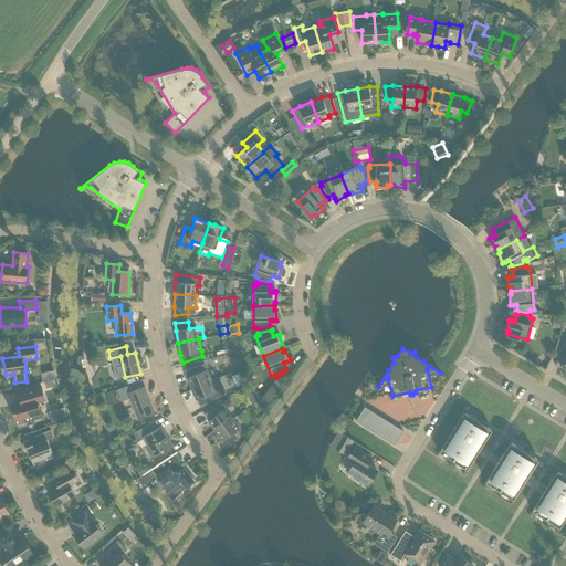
[(185,370),(187,378),(191,389),(211,380),(207,369),(200,373),(197,366),(185,370)]
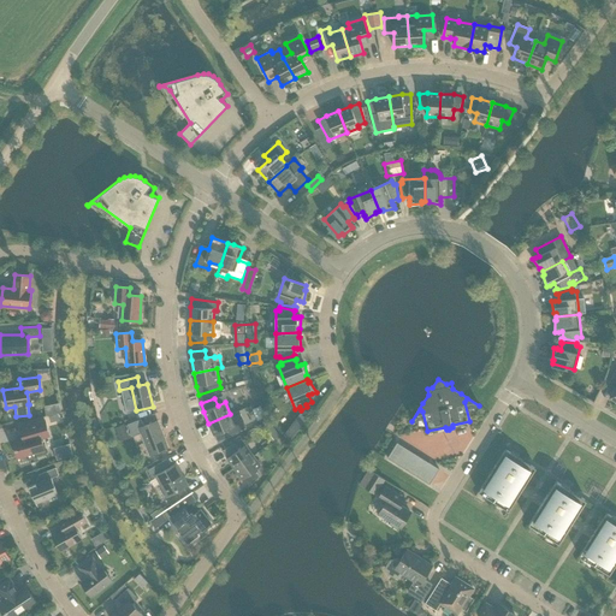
[(240,410),(230,414),(208,424),(214,436),(218,443),(247,427),(240,410)]
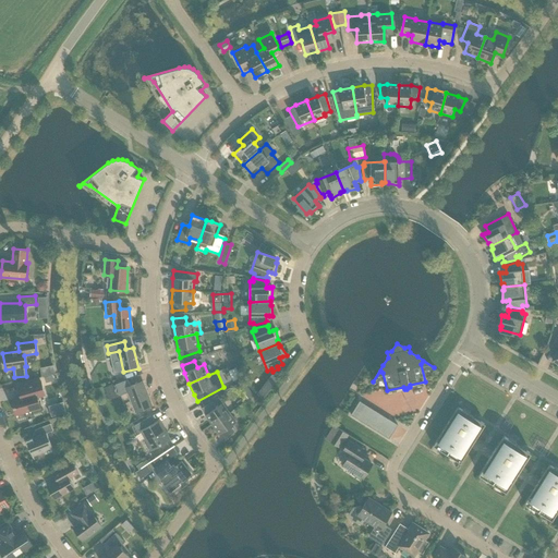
[(279,379),(273,374),(266,381),(273,387),(279,379)]
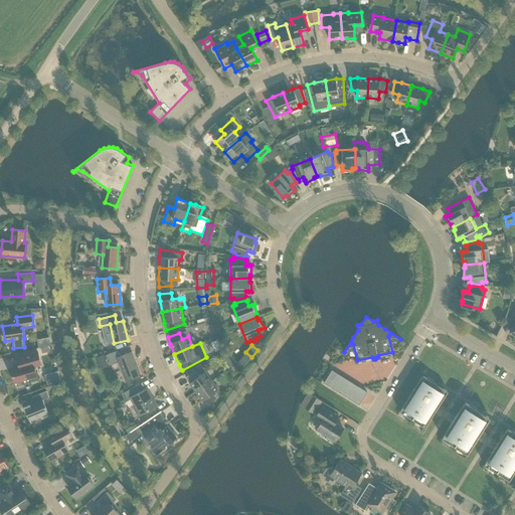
[(120,356),(118,350),(107,355),(111,365),(118,362),(125,380),(140,374),(132,352),(120,356)]
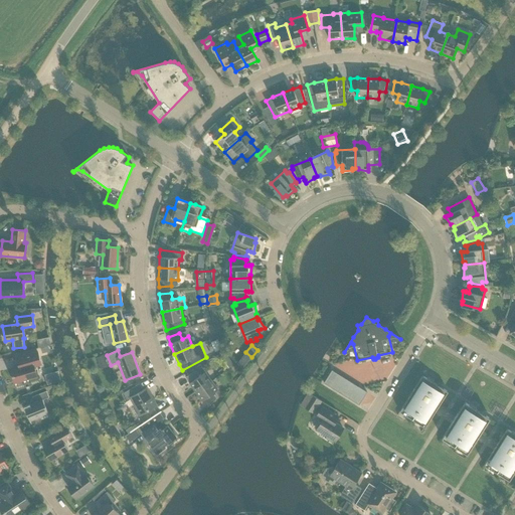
[(34,367),(41,365),(37,351),(22,356),(24,362),(23,365),(12,368),(14,374),(12,375),(15,383),(37,377),(34,367)]
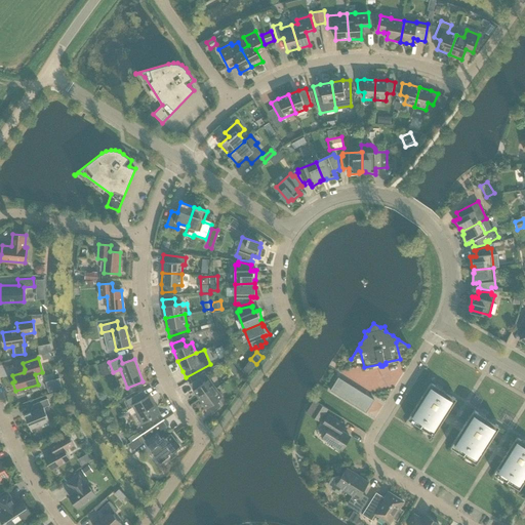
[(110,373),(106,361),(97,364),(103,375),(110,373)]
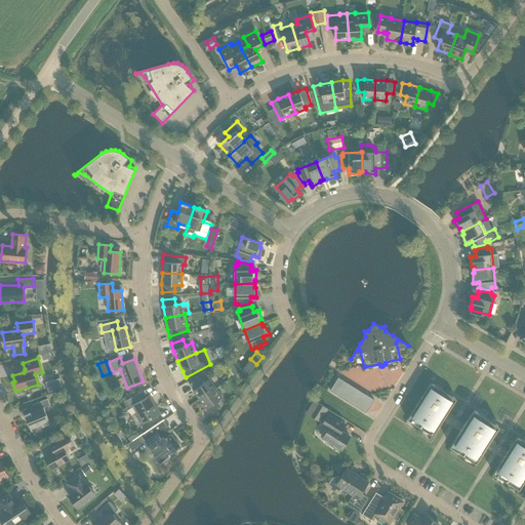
[(344,380),(338,377),(330,391),(335,394),(344,380)]
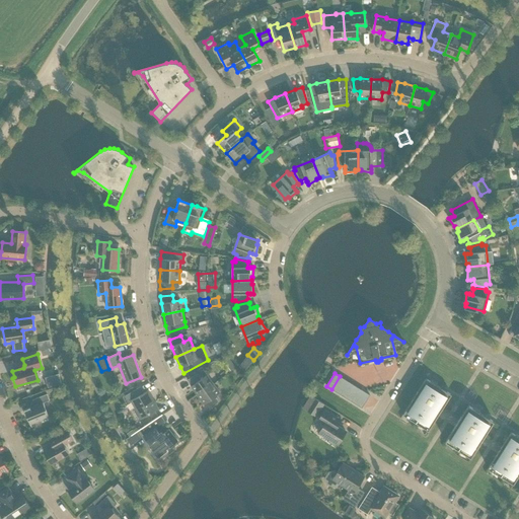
[(198,395),(213,384),(207,375),(202,379),(198,374),(188,379),(191,386),(198,395)]
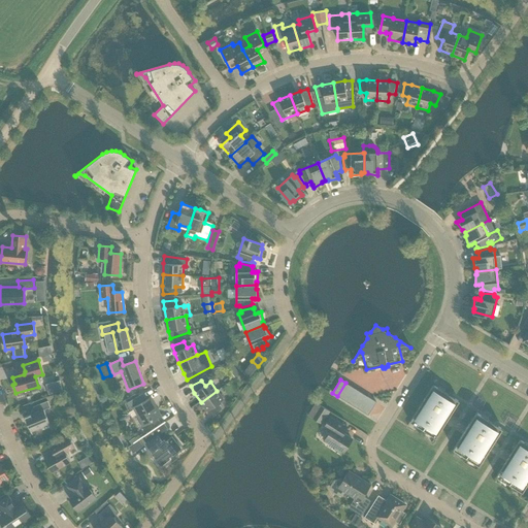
[(46,386),(50,396),(64,393),(61,382),(46,386)]
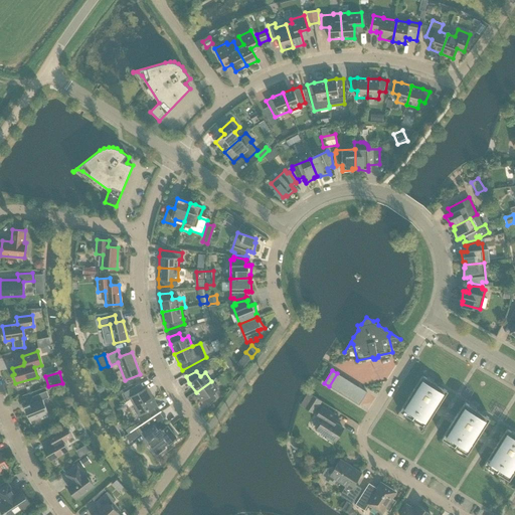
[(342,376),(337,373),(329,386),(334,389),(342,376)]
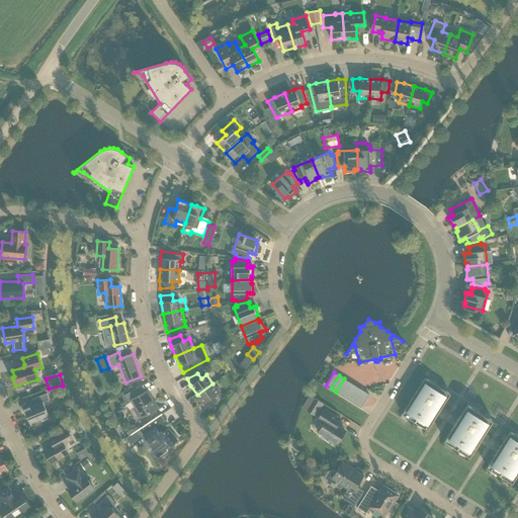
[(425,377),(402,414),(428,430),(450,394),(425,377)]
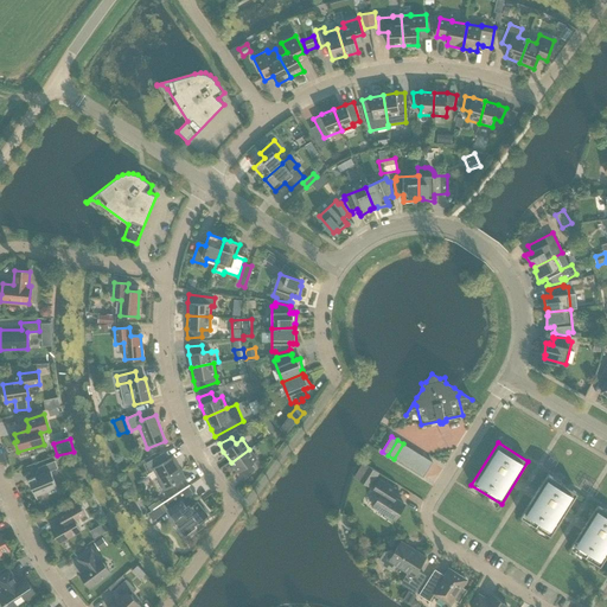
[(409,448),(403,443),(394,459),(400,462),(409,448)]
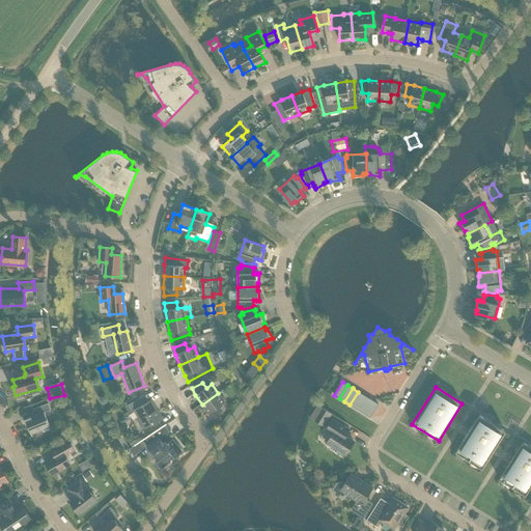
[(363,395),(358,392),(350,404),(355,408),(363,395)]
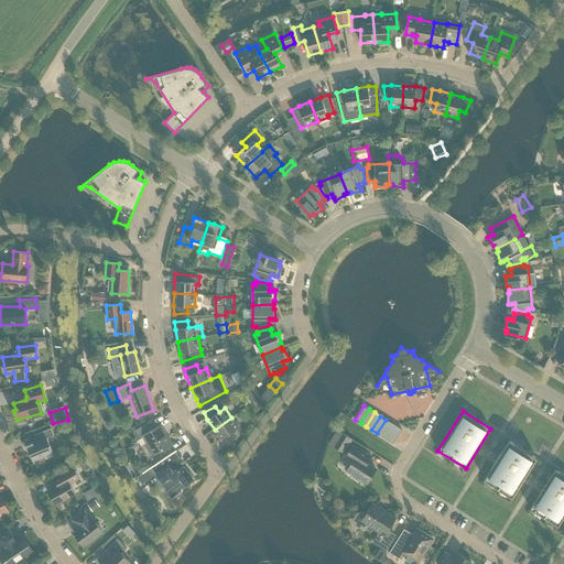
[(239,427),(231,418),(215,430),(221,440),(227,445),(237,436),(232,431),(239,427)]
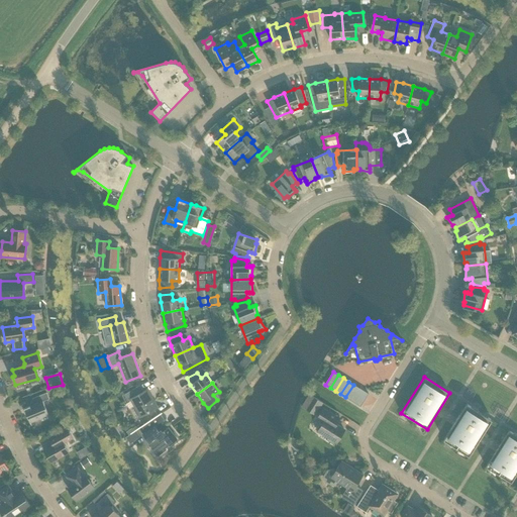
[(124,395),(128,401),(131,400),(135,407),(132,409),(137,418),(158,407),(147,389),(143,391),(140,385),(124,395)]
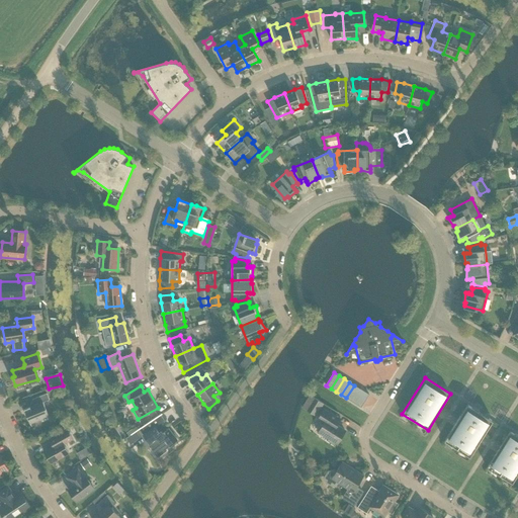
[(359,389),(354,385),(346,398),(351,402),(359,389)]
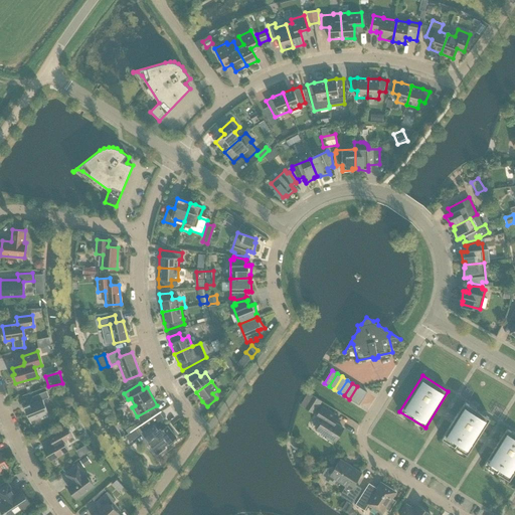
[(367,392),(357,386),(349,399),(359,405),(367,392)]
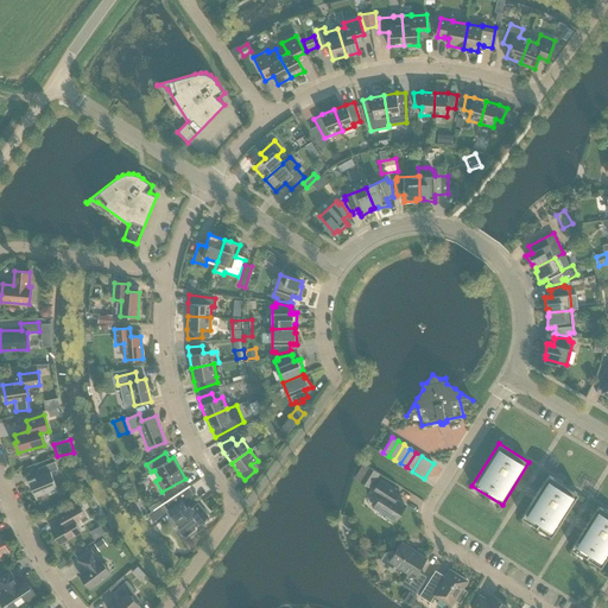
[(29,481),(37,502),(38,501),(36,496),(48,492),(49,495),(58,492),(51,472),(58,469),(55,462),(38,468),(40,475),(29,481)]
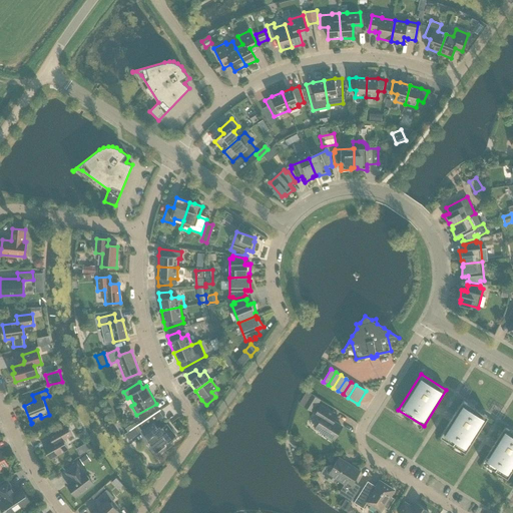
[(307,391),(299,404),(313,413),(321,400),(307,391)]
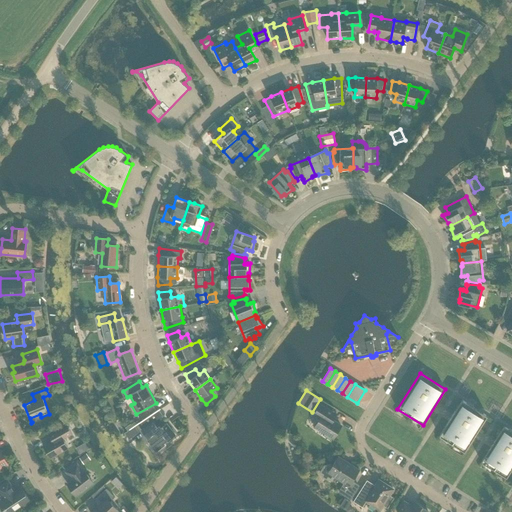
[(439,435),(464,451),(487,416),(462,400),(439,435)]
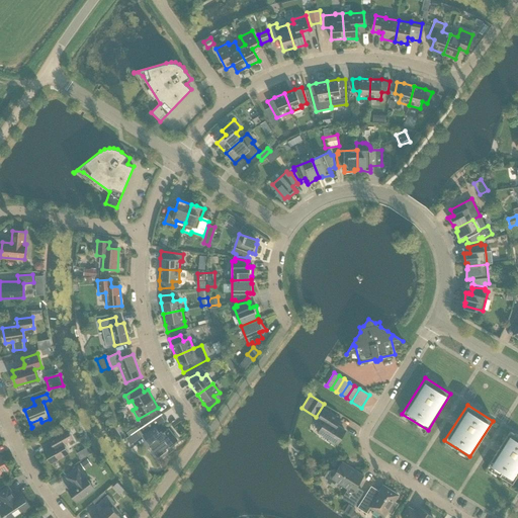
[(333,422),(337,417),(324,409),(317,420),(324,424),(319,432),(329,439),(327,441),(334,446),(345,430),(333,422)]
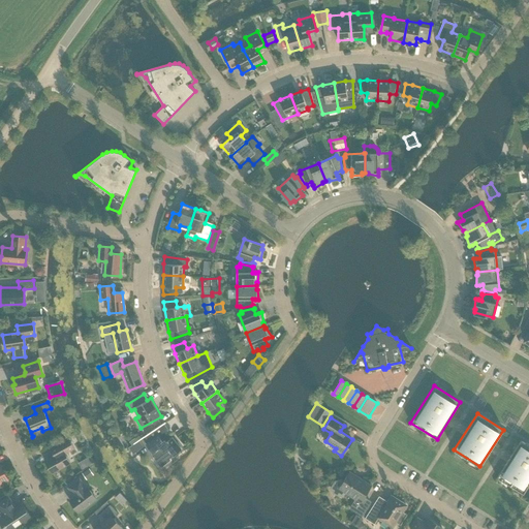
[(165,422),(155,429),(133,443),(133,444),(145,437),(149,442),(146,444),(155,457),(154,458),(161,467),(170,460),(169,459),(181,449),(172,437),(169,440),(163,436),(168,430),(164,424),(165,423),(165,422)]
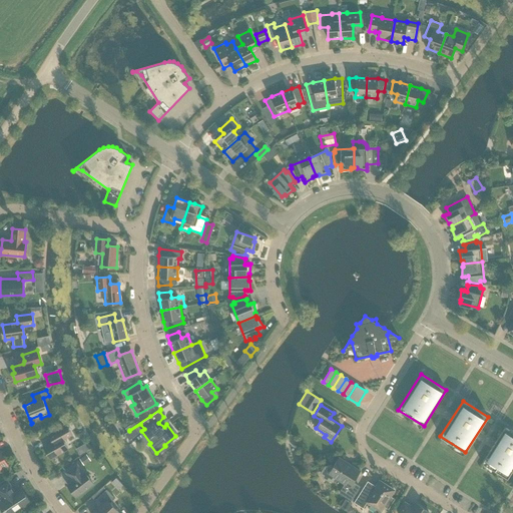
[(72,435),(66,426),(55,432),(58,438),(43,446),(51,459),(68,449),(63,440),(72,435)]
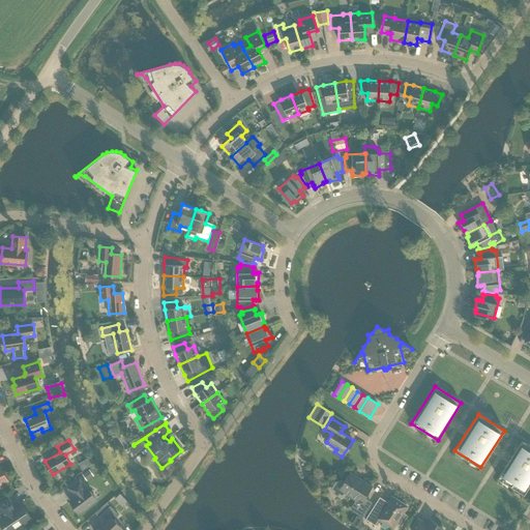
[(524,495),(529,486),(529,446),(522,441),(498,478),(524,495)]
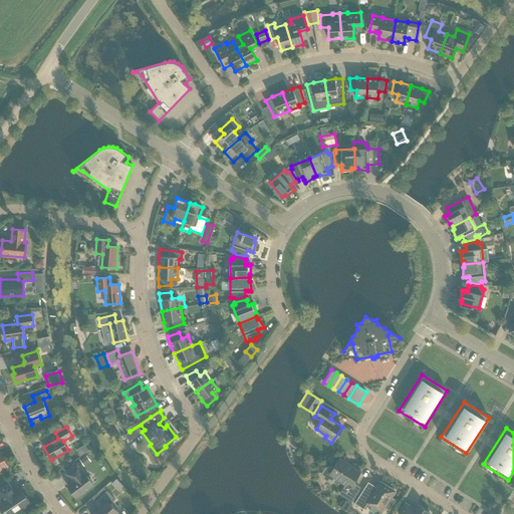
[(81,458),(83,466),(91,464),(88,453),(92,452),(90,445),(78,449),(81,458)]
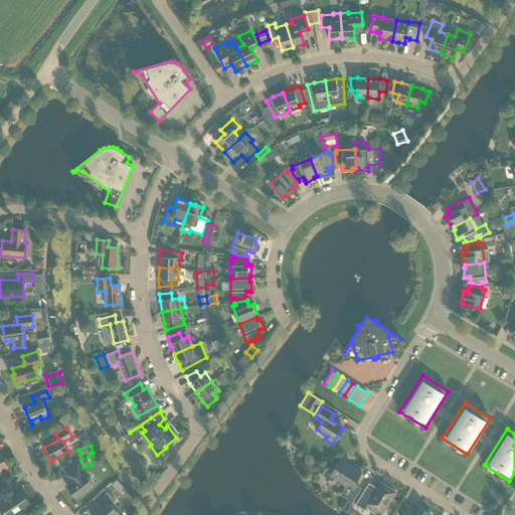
[(341,495),(352,502),(360,489),(354,485),(361,473),(353,468),(352,469),(340,461),(334,469),(332,468),(326,469),(323,474),(325,480),(329,483),(335,481),(337,479),(347,486),(341,495)]
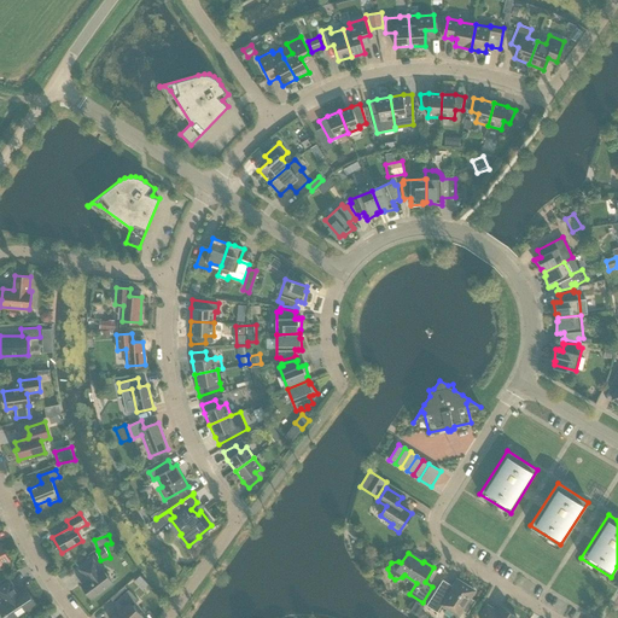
[(93,559),(80,570),(87,579),(81,584),(92,599),(112,583),(101,569),(100,570),(93,559)]
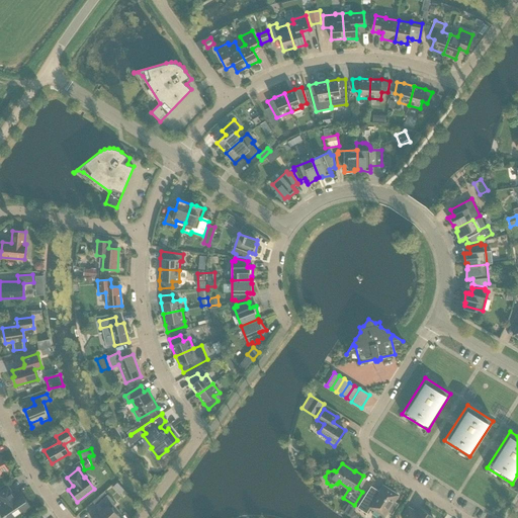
[(376,497),(368,492),(358,507),(366,513),(370,507),(382,515),(385,514),(390,509),(395,501),(398,495),(383,486),(376,497)]
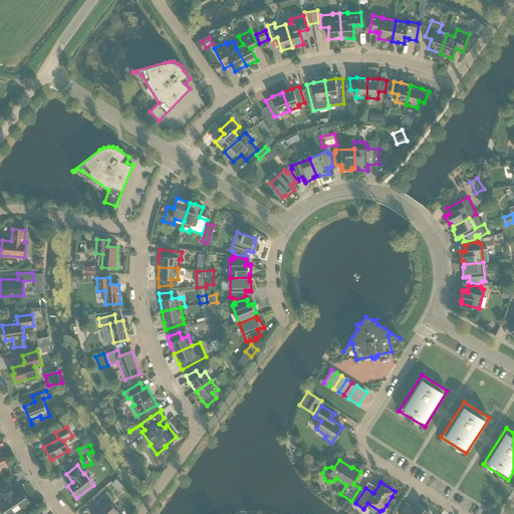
[(15,494),(8,483),(0,488),(0,495),(4,502),(0,503),(0,507),(4,513),(13,513),(30,503),(21,490),(15,494)]
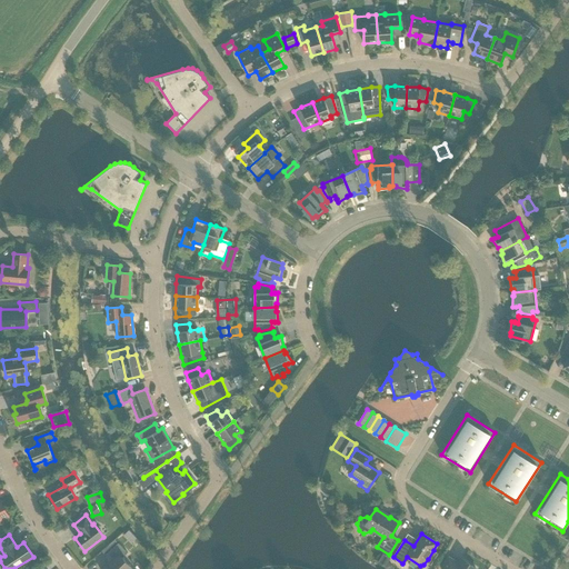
[(132,568),(131,568),(122,558),(128,552),(118,543),(106,555),(111,561),(101,568),(132,568)]
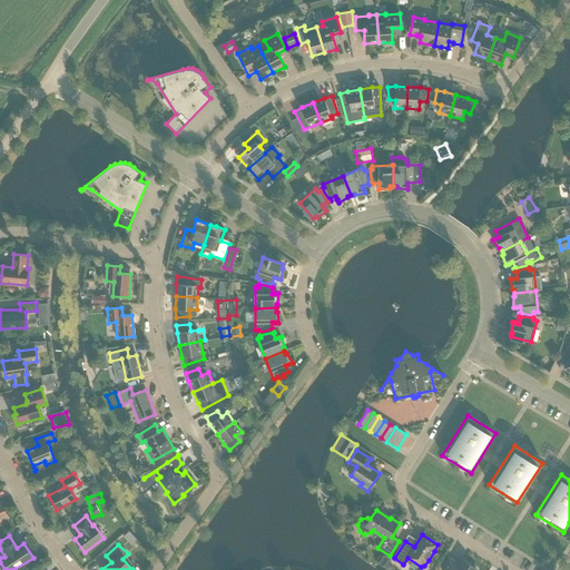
[(391,559),(383,554),(377,563),(385,568),(391,559)]
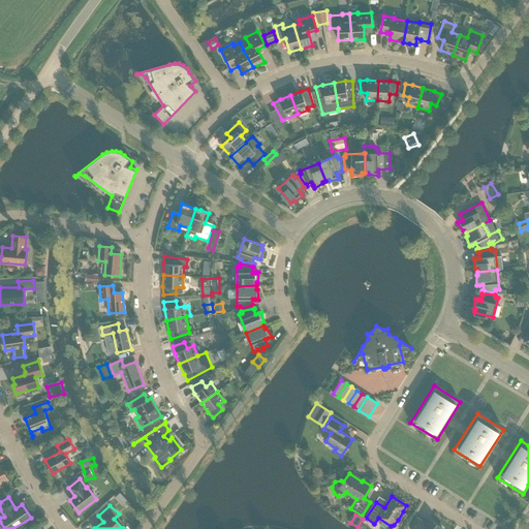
[(441,528),(442,528),(429,520),(426,526),(422,524),(423,522),(417,519),(410,528),(441,528)]
